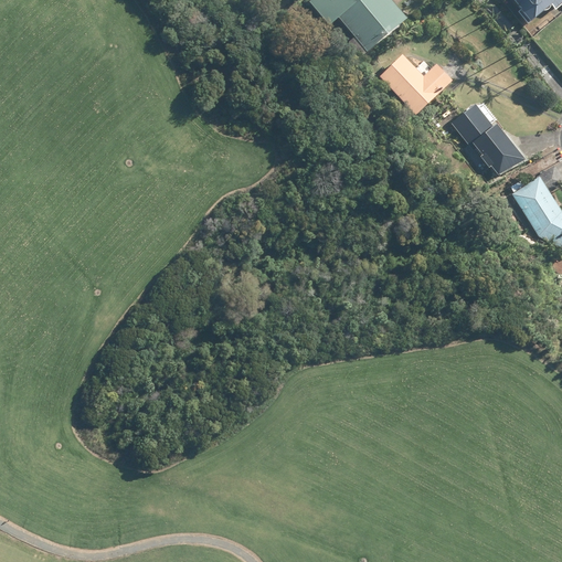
[(310,0),(309,1),(330,25),(339,18),(368,52),(407,18),(392,0),(331,0),(310,0)]
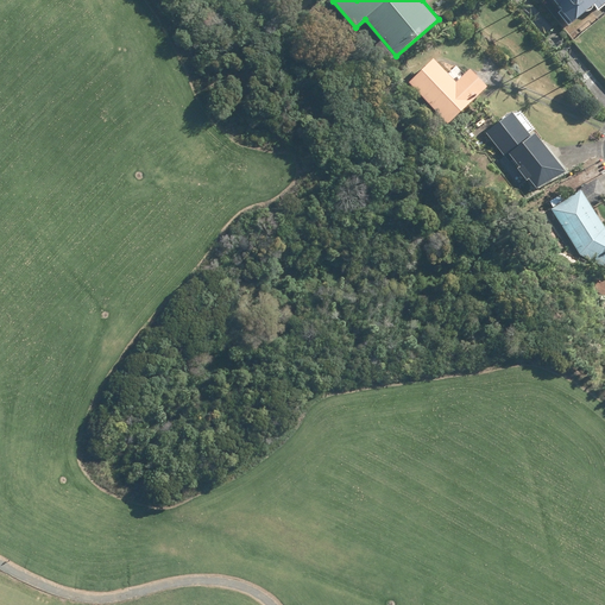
[(553,0),(572,24),(598,5),(600,7),(604,4),(604,0),(553,0)]
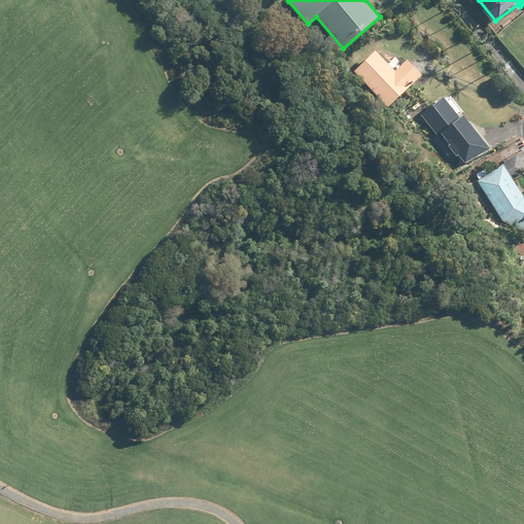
[(423,75),(407,59),(400,64),(394,58),(388,63),(376,49),(352,71),(388,108),(423,75)]
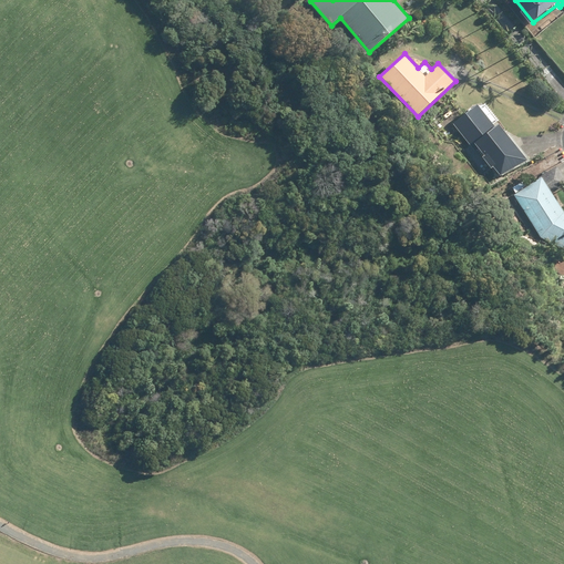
[(532,157),(482,101),(457,123),(502,175),(532,157)]
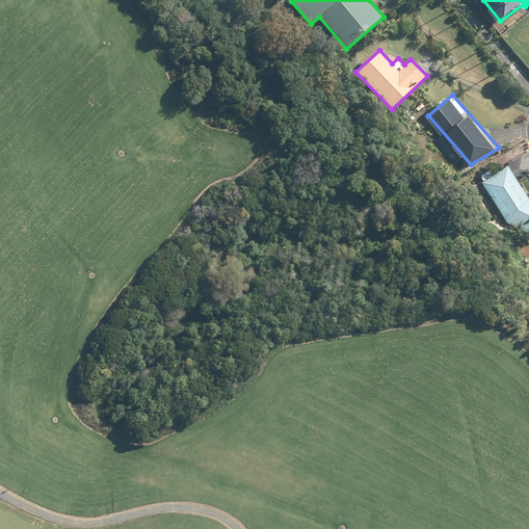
[(528,191),(520,180),(528,173),(528,158),(523,151),(507,163),(483,181),(518,226),(528,231),(528,191)]
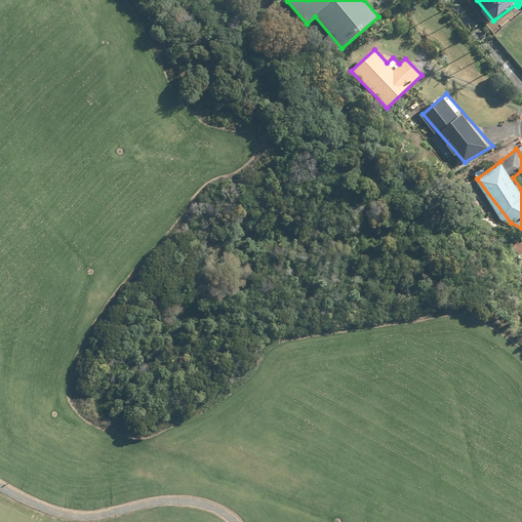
All buildings are outlined.
